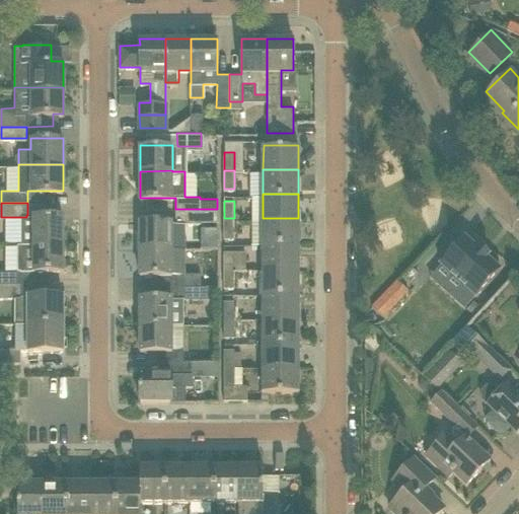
[(140,220),(140,246),(184,246),(184,223),(201,223),(201,221),(217,221),(217,209),(175,209),(175,220),(140,220)]
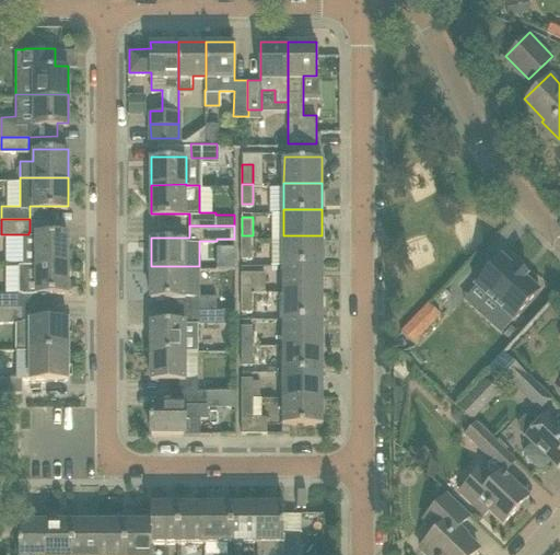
[(28,232),(28,234),(28,245),(22,245),(22,261),(68,262),(68,232),(30,232),(28,232)]
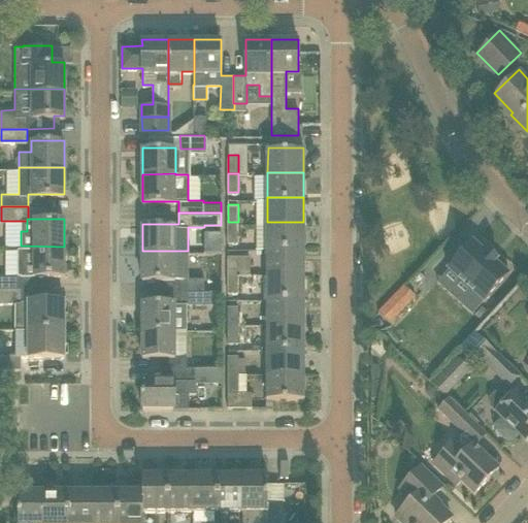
[(228,222),(228,240),(238,240),(238,222),(228,222)]
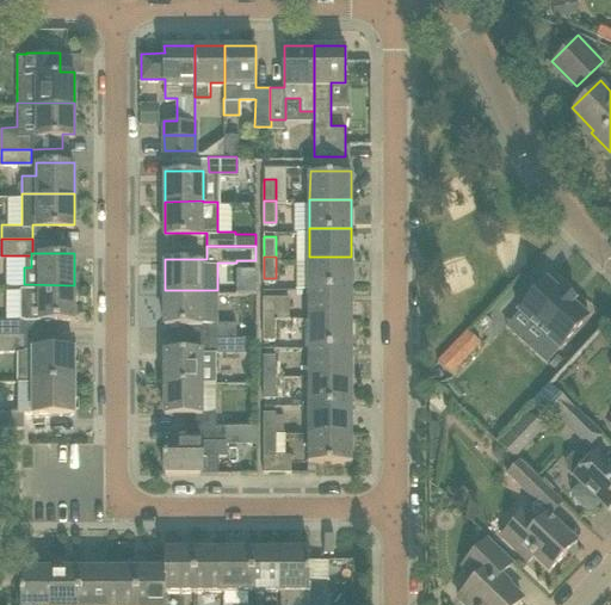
[(351,286),(351,257),(309,257),(309,285),(351,286)]
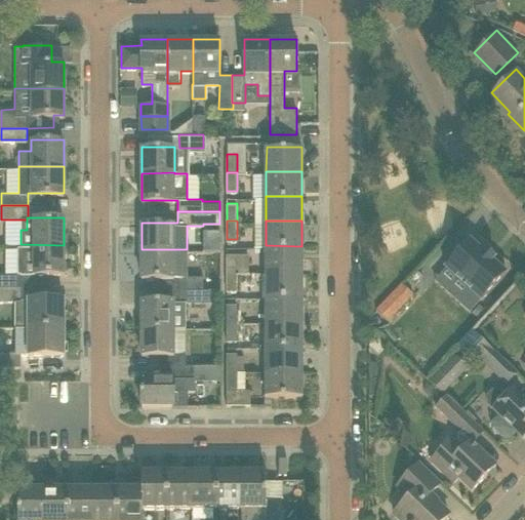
[(470,237),(445,265),(482,297),(507,271),(492,257),(494,255),(494,256),(495,254),(486,246),(485,248),(484,250),(470,237)]
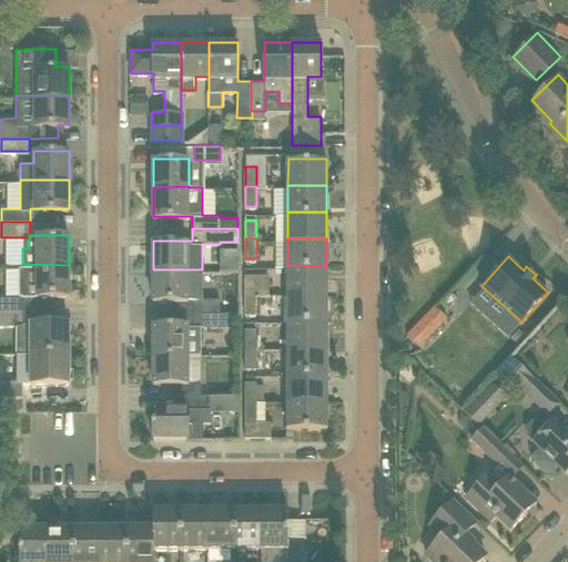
[(69,295),(69,265),(22,264),(22,265),(19,265),(19,295),(21,295),(69,295)]
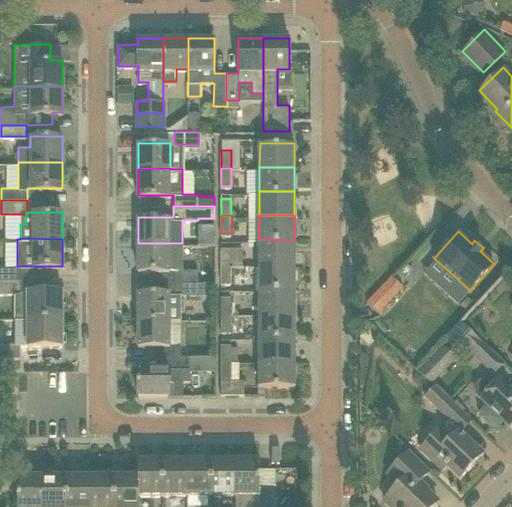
[(295,264),(294,240),(259,239),(259,264),(295,264)]
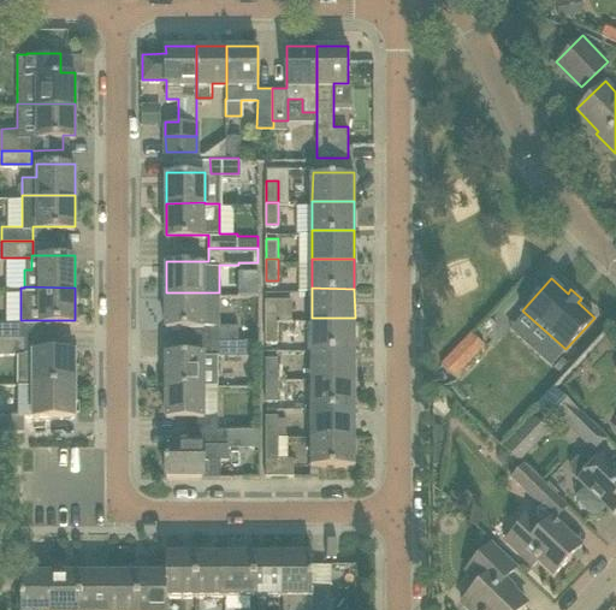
[(209,325),(209,337),(238,337),(238,324),(219,324),(219,292),(166,292),(166,325),(209,325)]
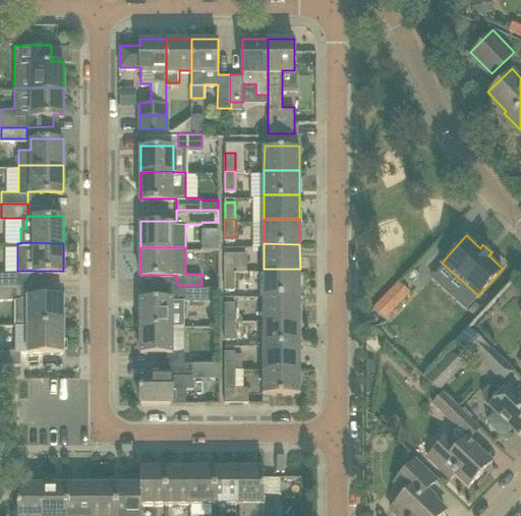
[(225,250),(225,269),(235,269),(235,250),(225,250)]
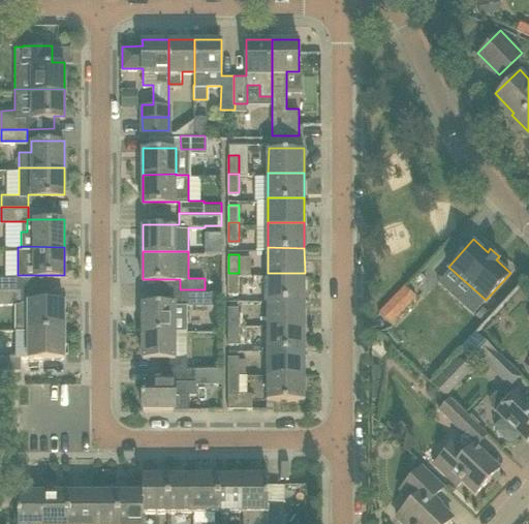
[(239,273),(228,273),(228,291),(239,291),(239,273)]
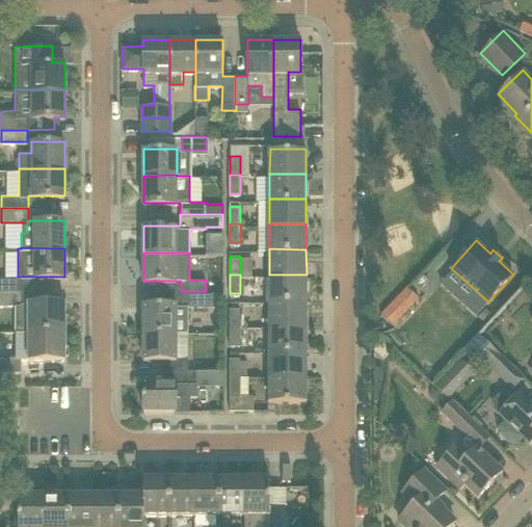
[(269,274),(269,299),(307,299),(307,274),(269,274)]
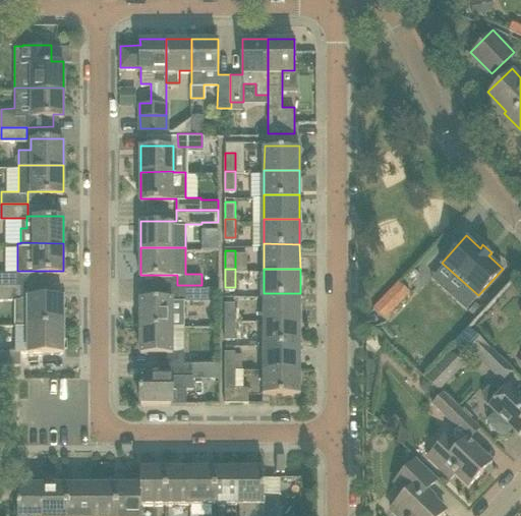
[(17,271),(0,270),(0,282),(19,282),(19,271),(17,271)]
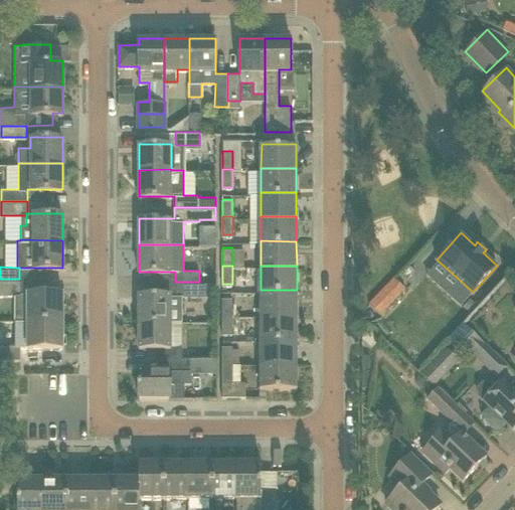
[(379,313),(404,287),(393,276),(368,301),(379,313)]
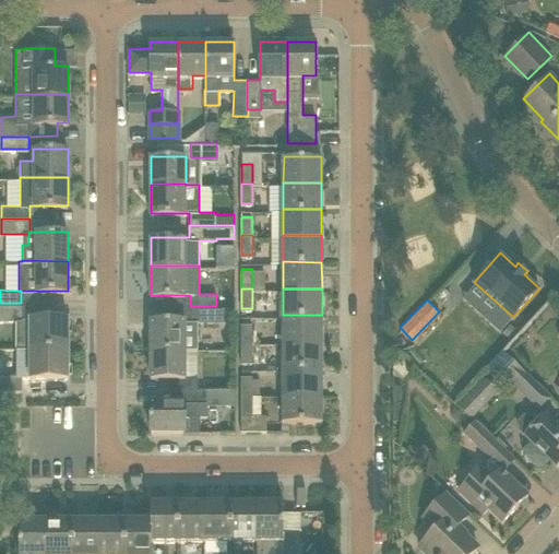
[(0,319),(15,320),(21,320),(21,303),(0,303),(0,319)]
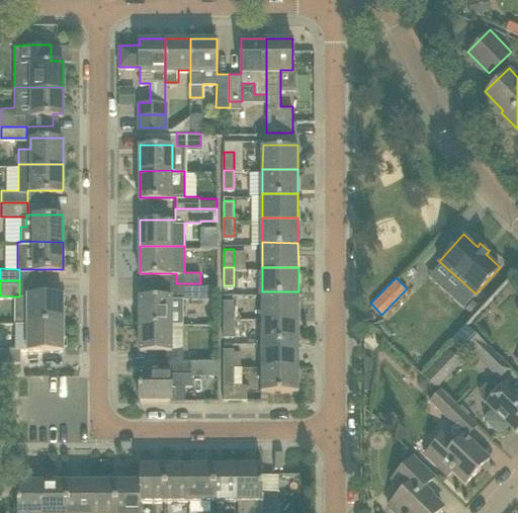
[(140,295),(140,322),(171,322),(171,323),(184,322),(183,297),(200,297),(200,283),(176,283),(176,295),(140,295)]
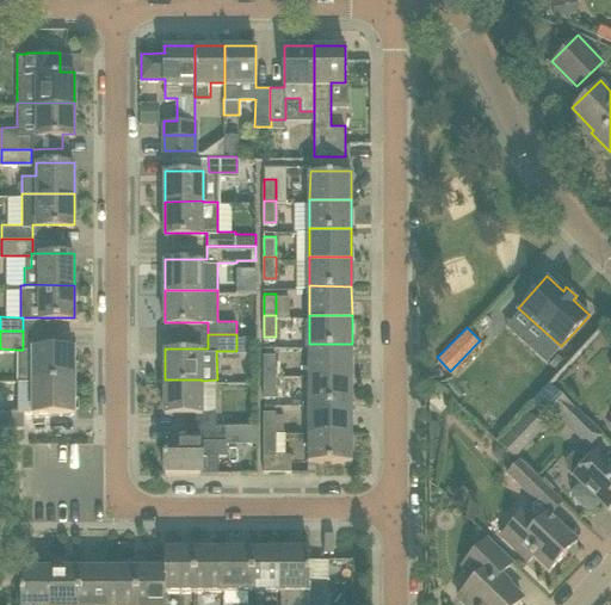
[(352,372),(352,344),(309,344),(309,372),(352,372)]
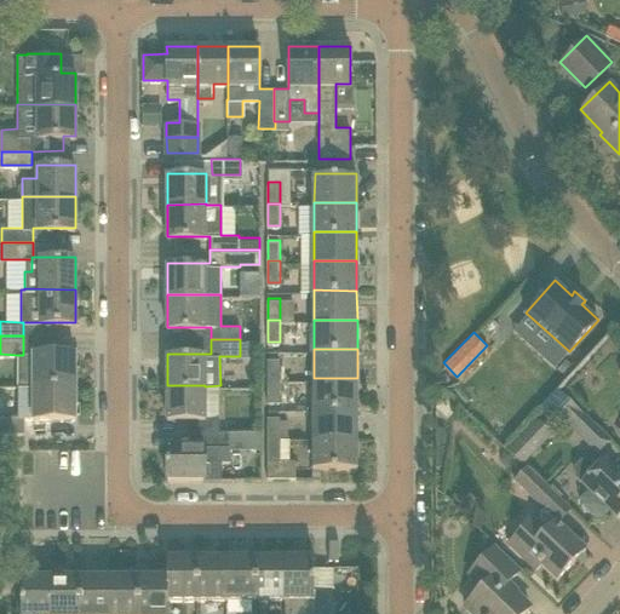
[(75,384),(75,351),(33,351),(33,384),(75,384)]
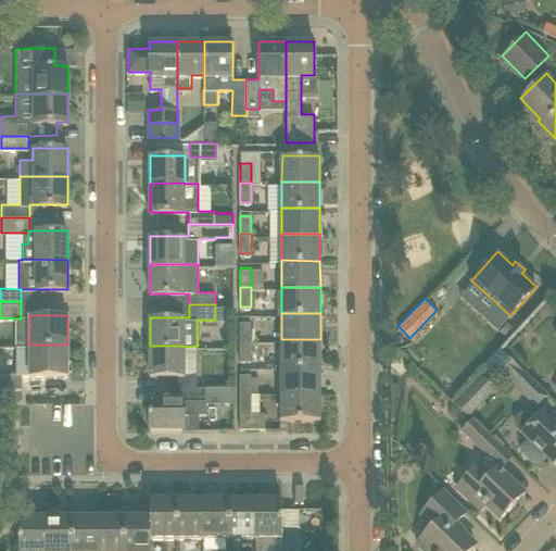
[(240,320),(240,339),(251,339),(251,320),(240,320)]
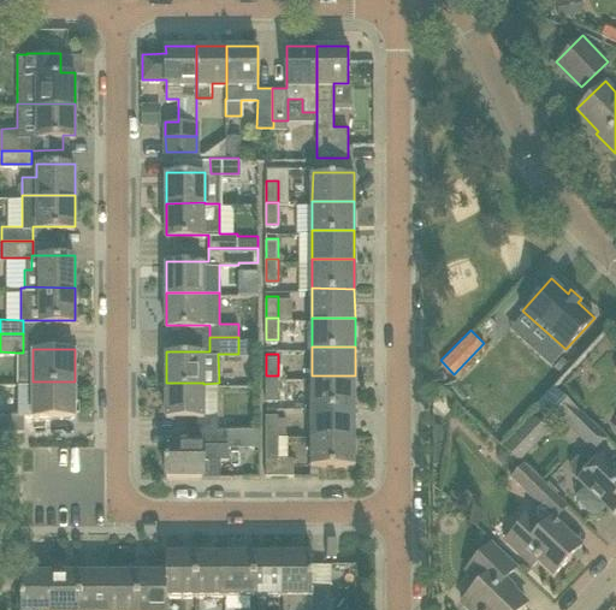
[(266,375),(266,397),(278,397),(278,375),(266,375)]
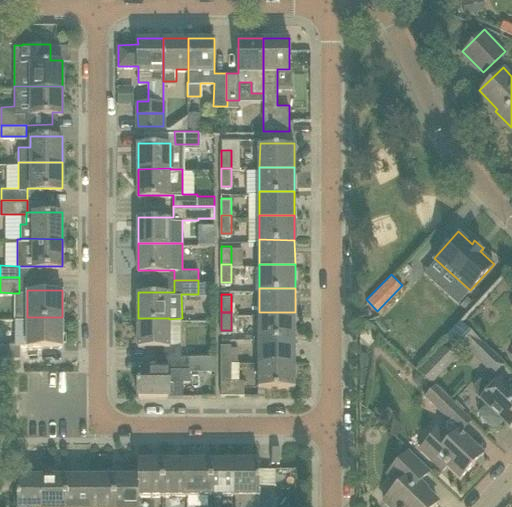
[(295,312),(259,312),(259,336),(295,336),(295,312)]
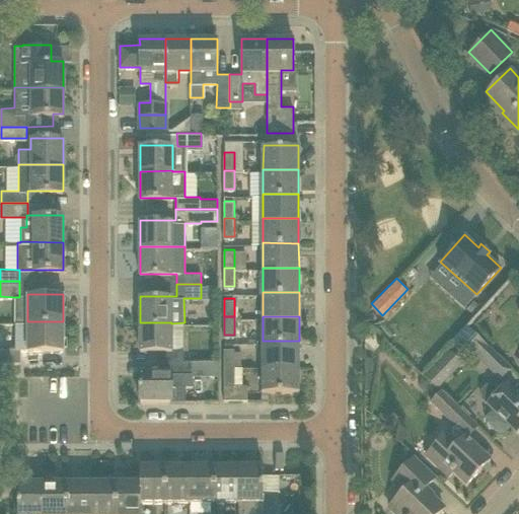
[(14,321),(15,348),(20,348),(27,348),(27,349),(63,349),(63,321),(27,321),(14,321)]
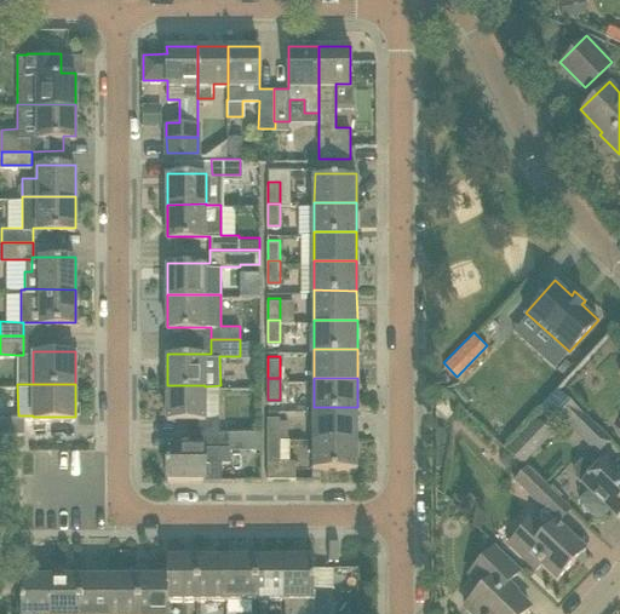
[(189,417),(189,431),(220,430),(220,415),(205,415),(205,386),(205,385),(167,385),(167,417),(189,417)]
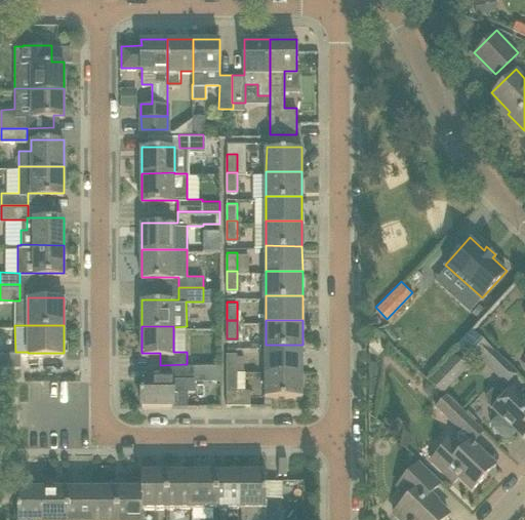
[(303,369),(303,345),(266,345),(266,369),(303,369)]
